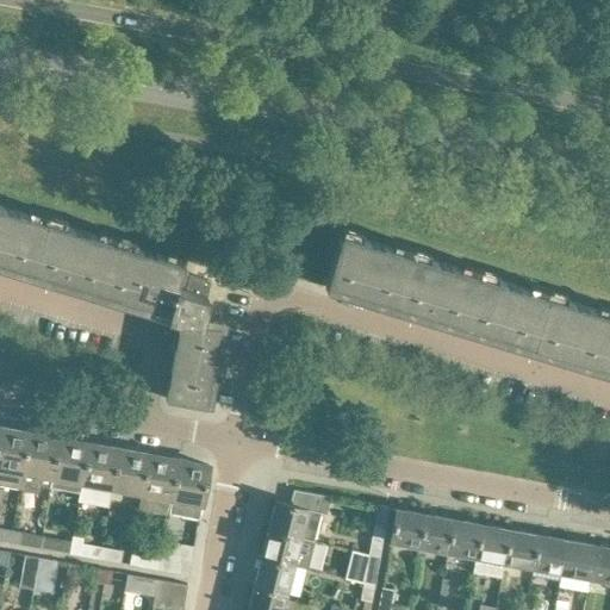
[(0,261),(13,266),(13,263),(48,273),(48,275),(81,286),(82,284),(116,293),(116,296),(150,306),(150,304),(167,309),(166,316),(179,319),(165,398),(205,406),(219,325),(203,322),(206,298),(184,291),(188,278),(179,274),(182,261),(184,260),(0,205),(0,261)]
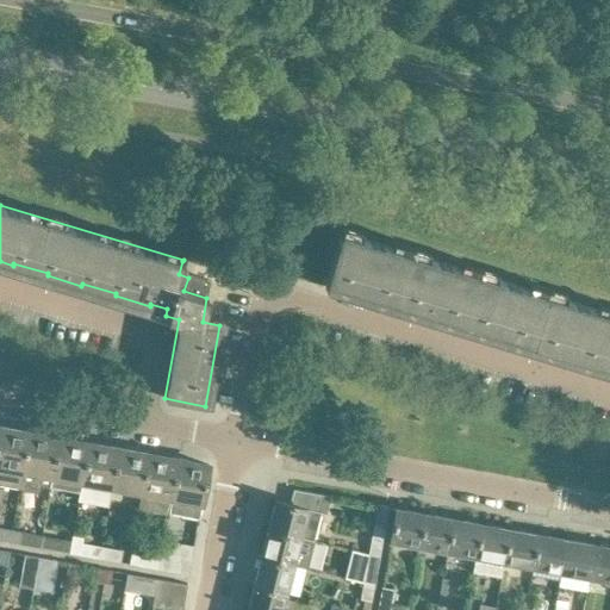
[(609,312),(341,231),(325,281),(343,286),(343,288),(377,299),(378,297),(411,306),(411,309),(444,319),(446,317),(479,328),(479,330),(512,340),(514,337),(548,348),(547,350),(582,361),(583,359),(609,366),(609,312)]
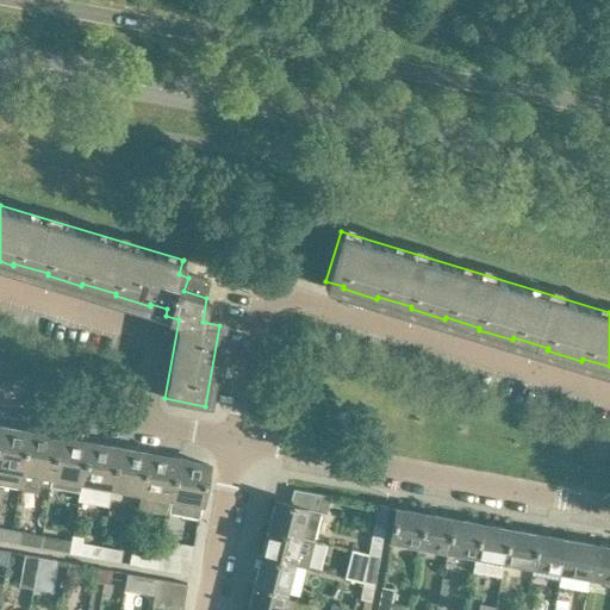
[(206,298),(209,284),(210,282),(209,282),(209,281),(209,280),(207,280),(207,279),(206,279),(190,274),(188,278),(184,291),(206,298)]
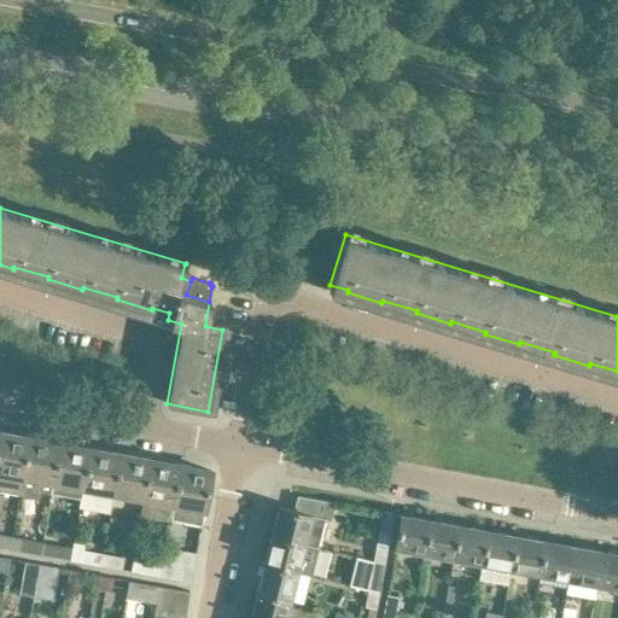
[(0,491),(19,495),(29,437),(0,431),(0,491)]
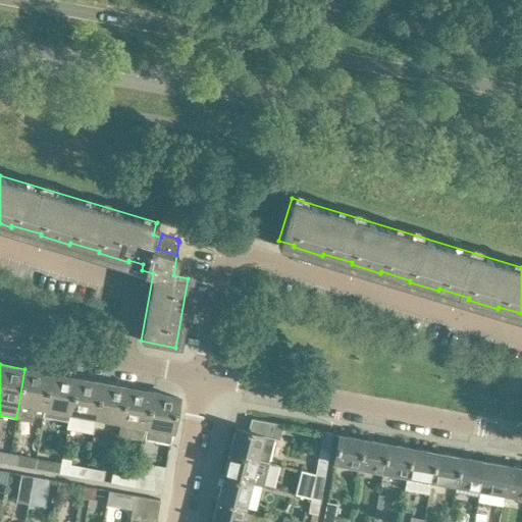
[(35,415),(42,416),(50,374),(24,369),(16,418),(33,421),(35,415)]
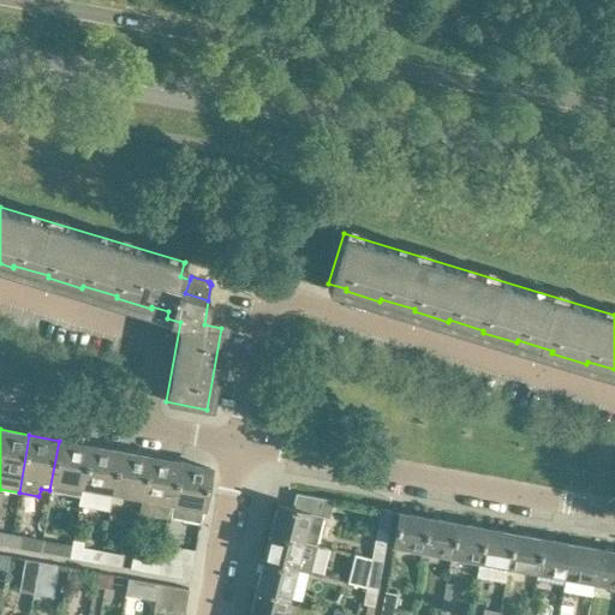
[(81,496),(89,446),(59,441),(49,490),(81,496)]
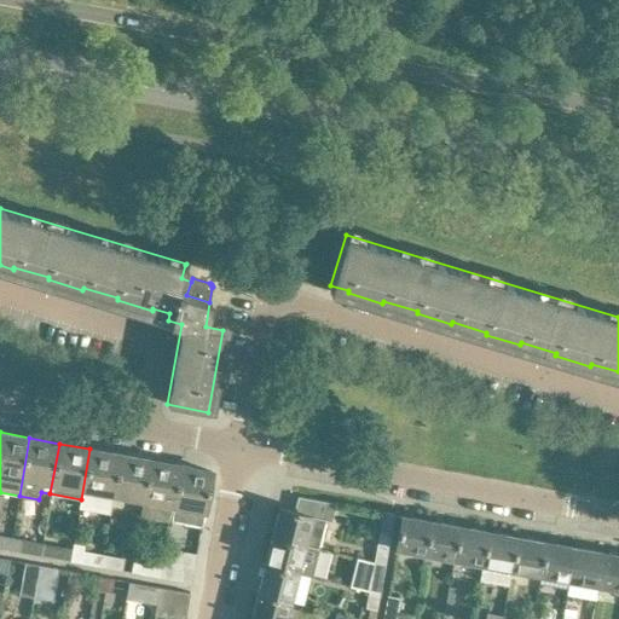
[(120,455),(90,449),(81,499),(79,508),(109,514),(113,495),(120,455)]
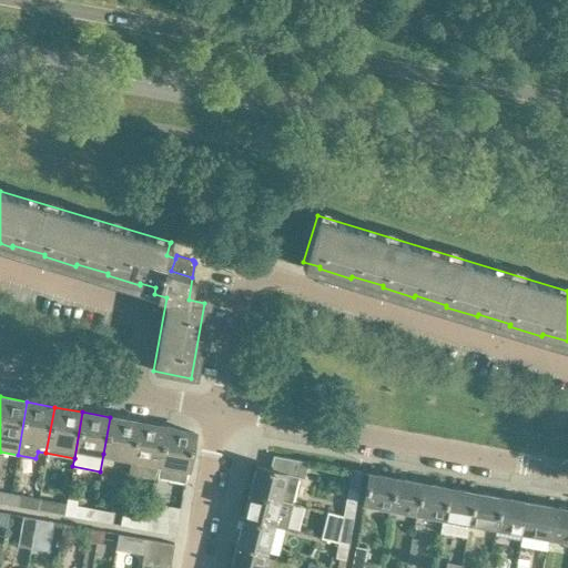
[(132,458),(138,422),(110,417),(103,454),(132,458)]
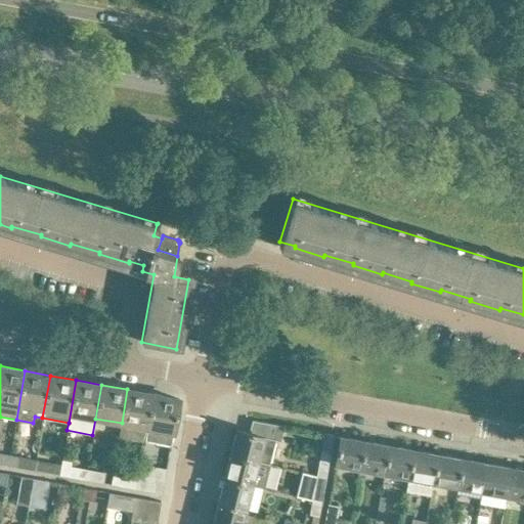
[(127,389),(122,423),(119,439),(143,443),(144,440),(153,394),(127,389)]
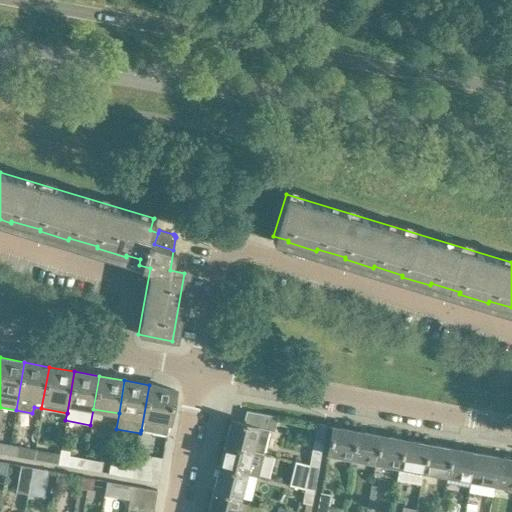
[(175,390),(149,385),(141,430),(167,435),(175,390)]
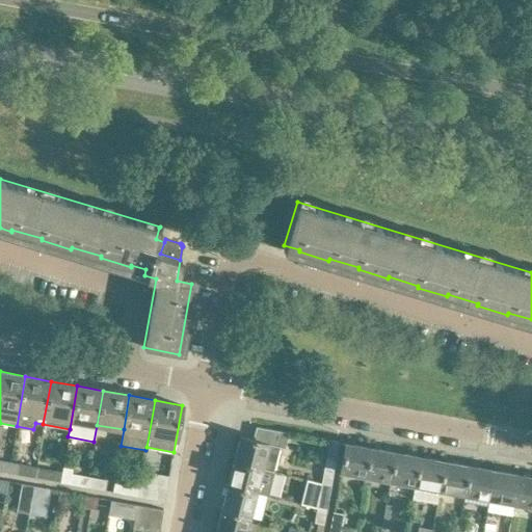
[(253,440),(240,436),(233,461),(273,472),(281,447),(285,448),(288,432),(256,426),(253,440)]
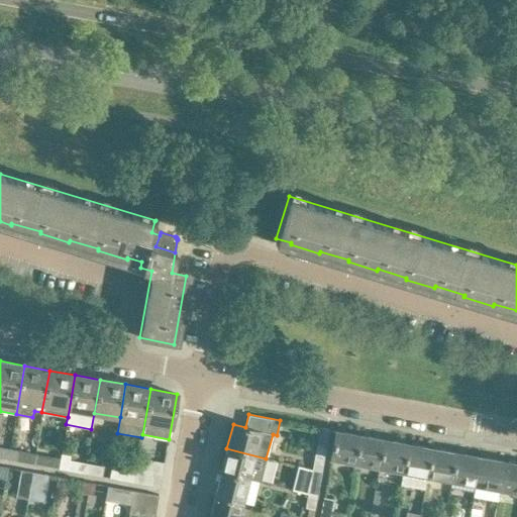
[(354,463),(359,435),(335,430),(330,458),(354,463)]
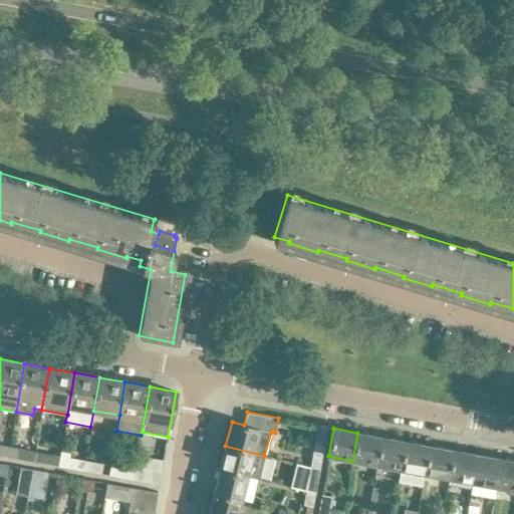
[(381,437),(357,433),(352,461),(376,465),(381,437)]
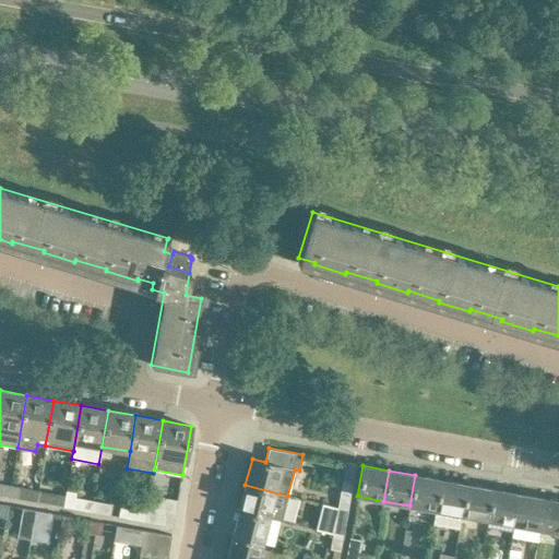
[(441,479),(415,475),(409,506),(436,510),(441,479)]
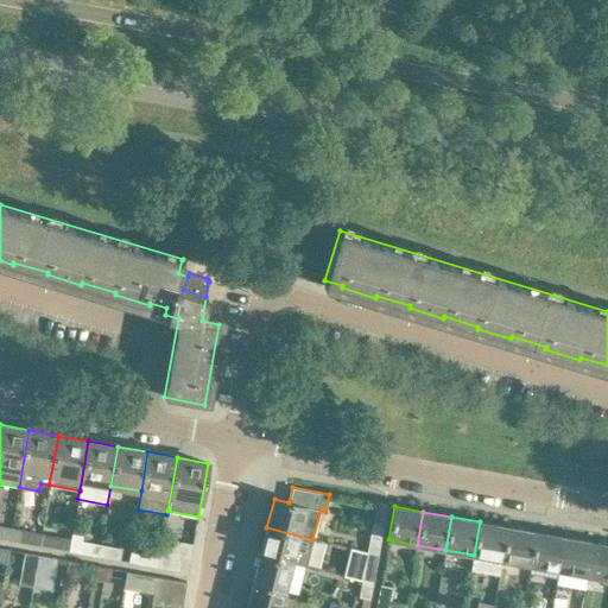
[(480,521),(474,555),(472,569),(500,574),(502,561),(508,527),(480,521)]
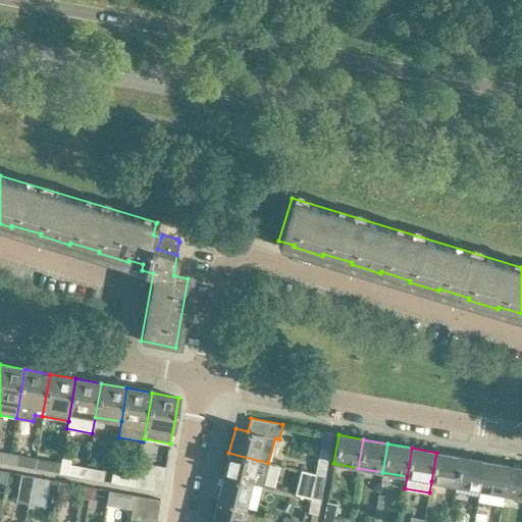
[(320,450),(317,464),(326,465),(329,452),(320,450)]
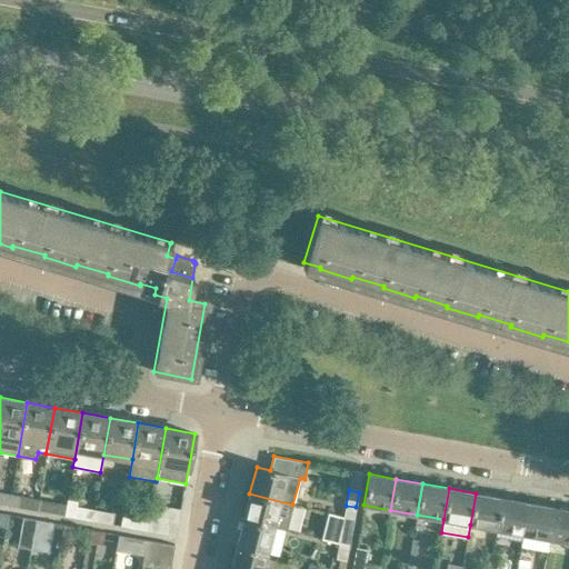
[(249,493),(242,520),(272,528),(286,531),(292,505),(249,493)]
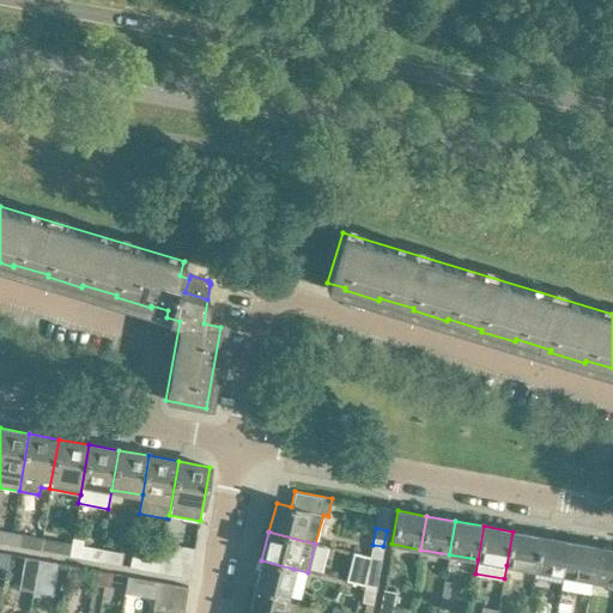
[(541,536),(513,532),(507,565),(534,570),(541,536)]
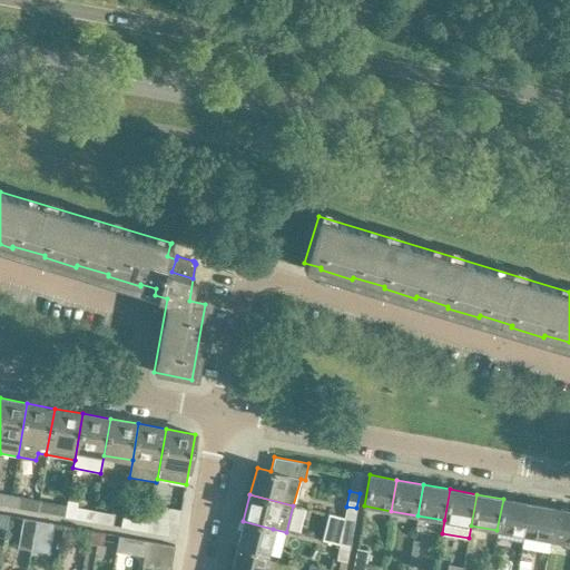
[(20,498),(19,509),(36,512),(38,501),(20,498)]
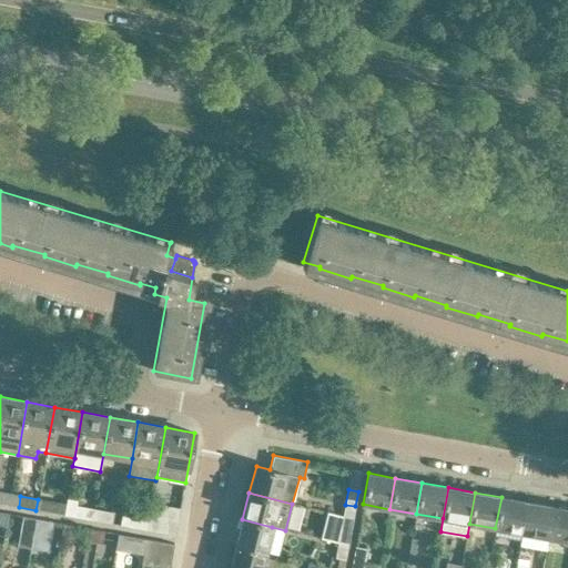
[(495,528),(523,533),(528,501),(501,497),(495,528)]
